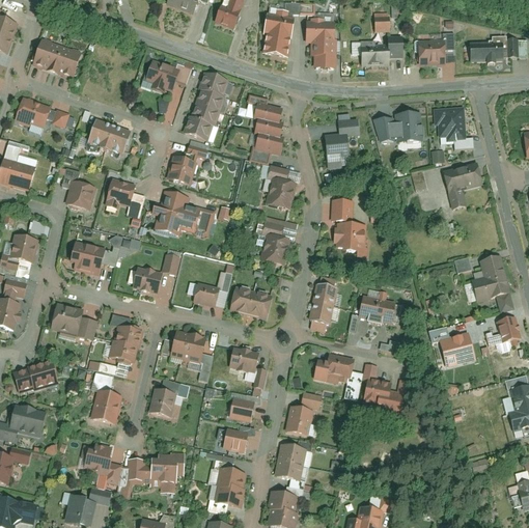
[(220,0),(212,23),(232,30),(243,0),(220,0)]
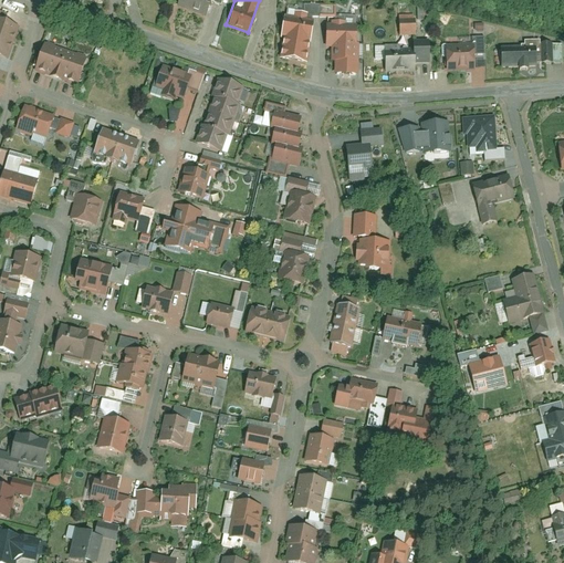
[(278,56),(306,61),(313,17),(284,12),(278,56)]
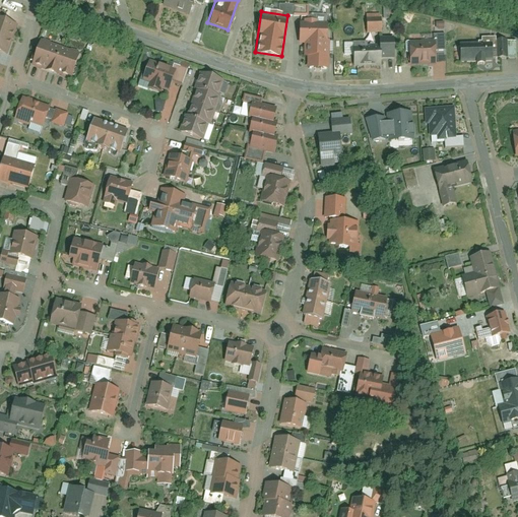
[(367,29),(381,28),(380,13),(366,14),(367,29)]
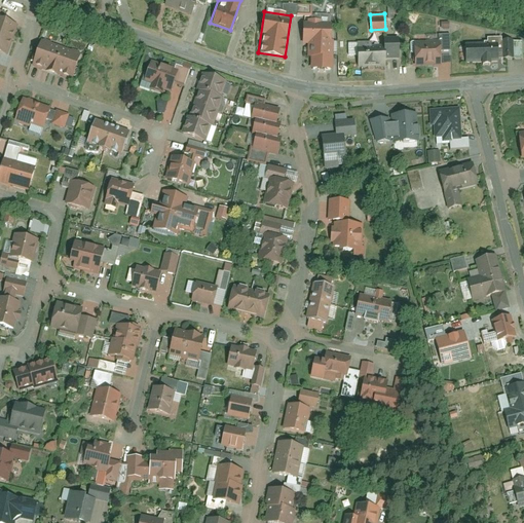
[(310,67),(332,67),(333,37),(330,37),(331,21),(322,21),(322,16),(307,16),(307,20),(302,20),(302,41),(307,41),(306,54),(310,54),(310,67)]
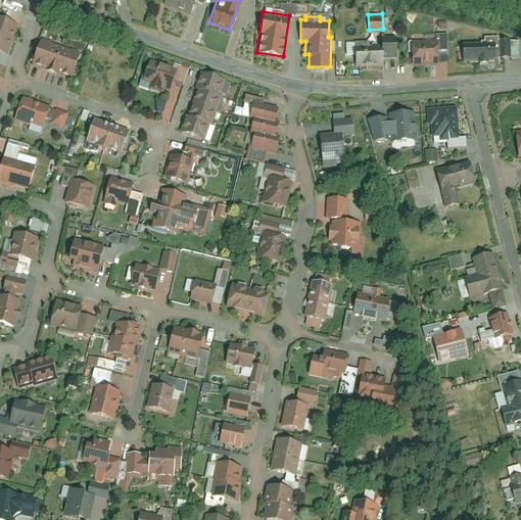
[(16,24),(0,18),(0,53),(5,55),(16,24)]
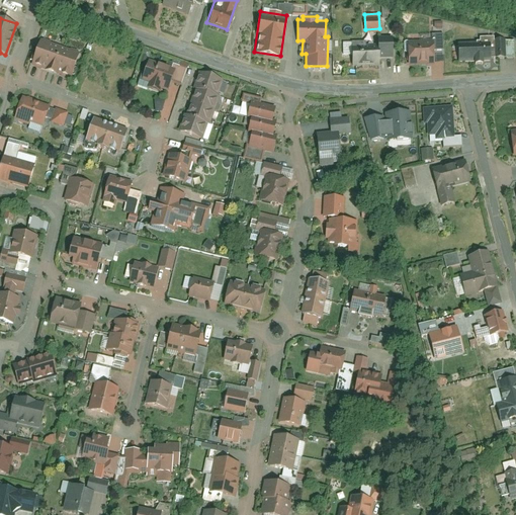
[(433,37),(434,59),(444,58),(443,30),(433,30),(433,37)]
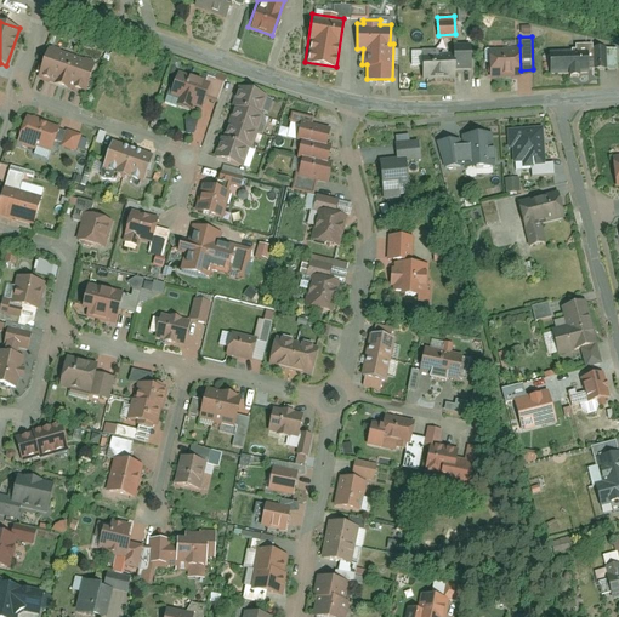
[(454,45),(455,64),(471,64),(470,38),(454,39),(454,45)]
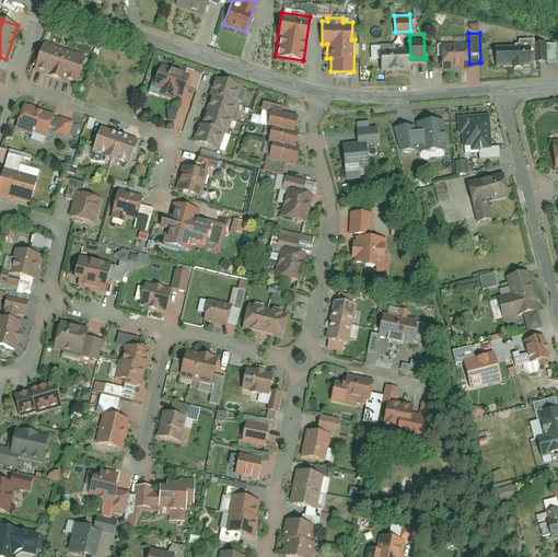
[(530,43),(530,59),(535,59),(534,39),(534,36),(518,37),(518,43),(530,43)]
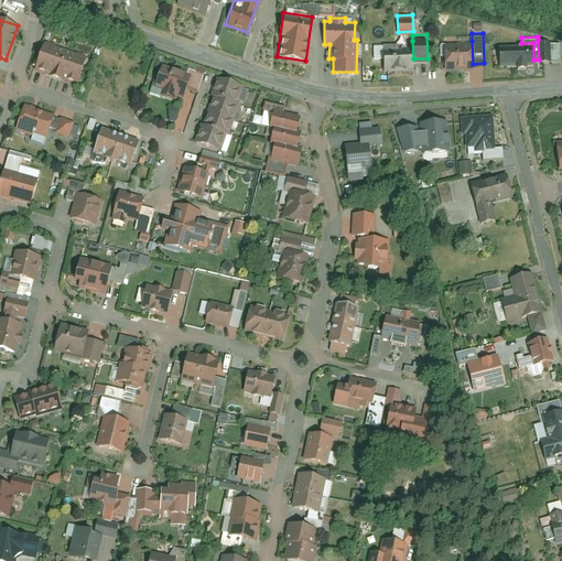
[(87,55),(41,39),(30,68),(77,85),(87,55)]
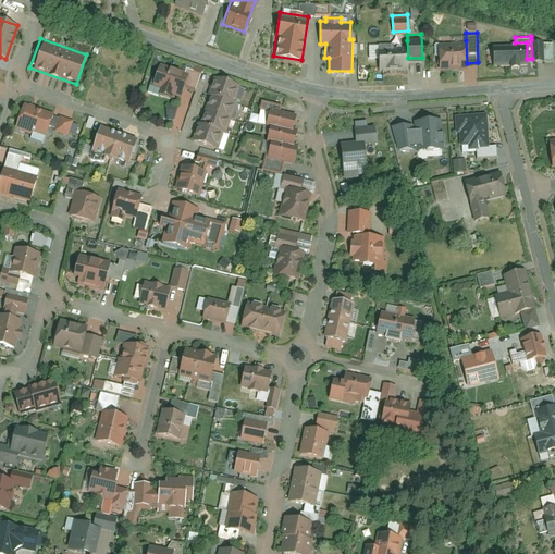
[(531,39),(532,59),(553,58),(552,38),(531,39)]
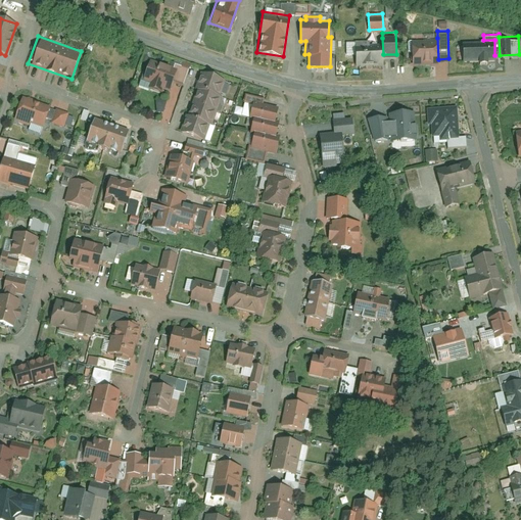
[(357,63),(383,62),(383,54),(382,38),(356,39),(357,63)]
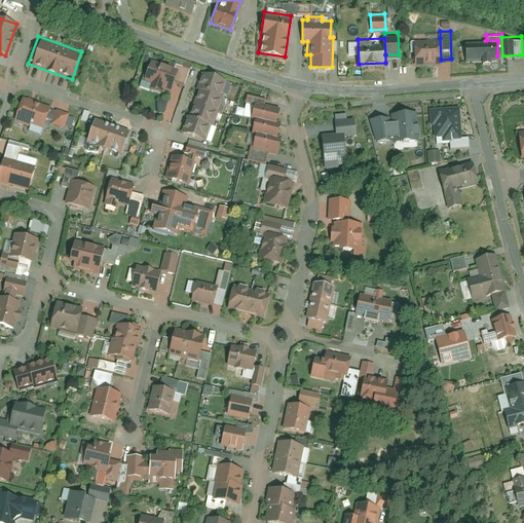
[(413,39),(414,63),(441,62),(441,60),(440,38),(413,39)]
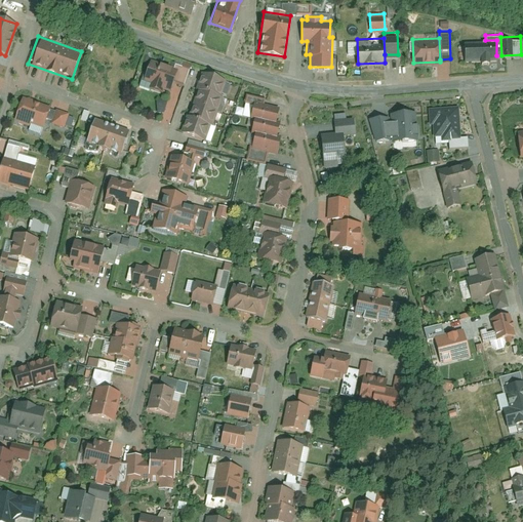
[(465,41),(466,58),(496,57),(496,55),(496,40),(485,40),(465,41)]
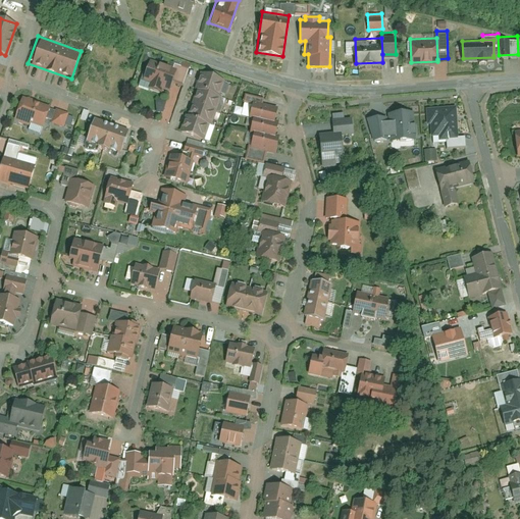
[(173,67),(144,56),(136,82),(164,93),(173,67)]
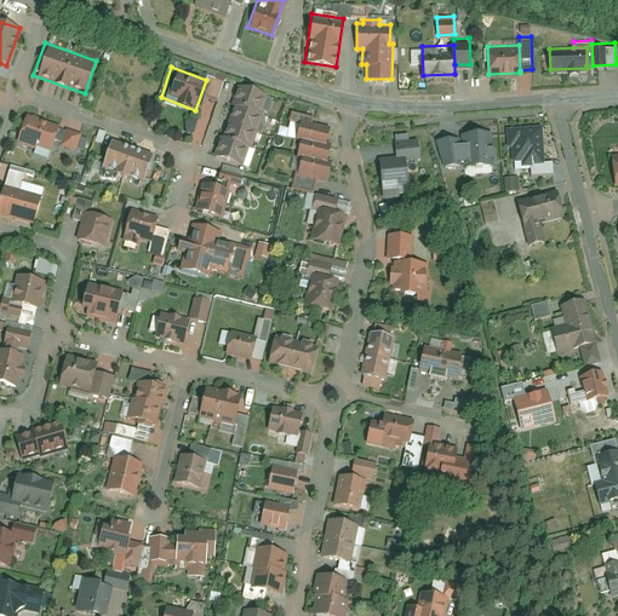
[(265,95),(236,85),(212,156),(242,166),(265,95)]
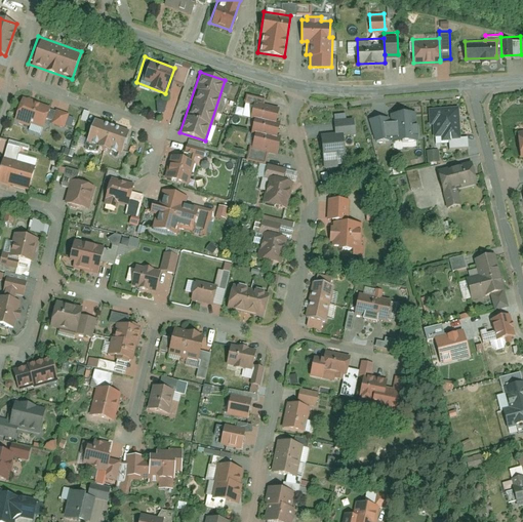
[(48,108),(21,98),(12,120),(40,130),(48,108)]
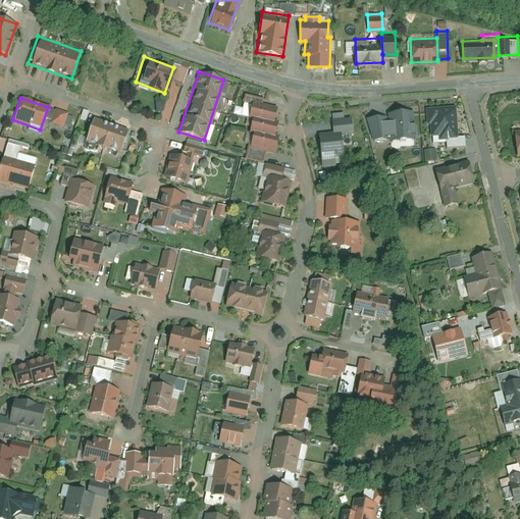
[(252,132),(248,145),(276,152),(280,136),(276,135),(279,122),(274,121),(277,109),(254,103),(250,116),(253,117),(249,131),(252,132)]
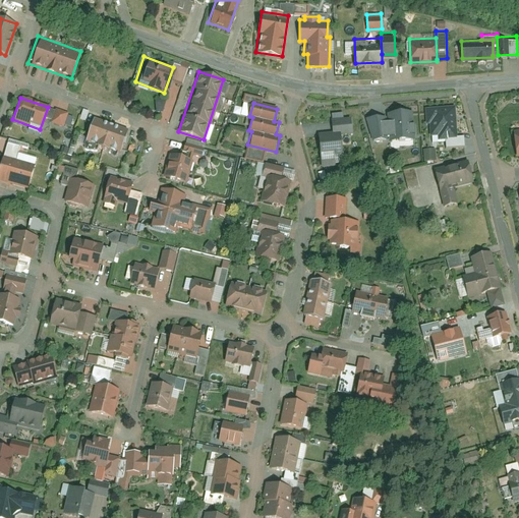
[(454,104),(424,106),(425,120),(429,120),(430,133),(438,132),(438,136),(456,134),(454,104)]
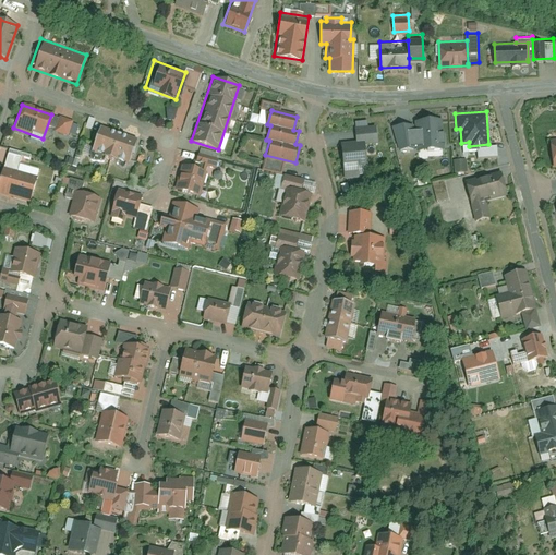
[(51,130),(72,136),(76,121),(57,115),(51,130)]
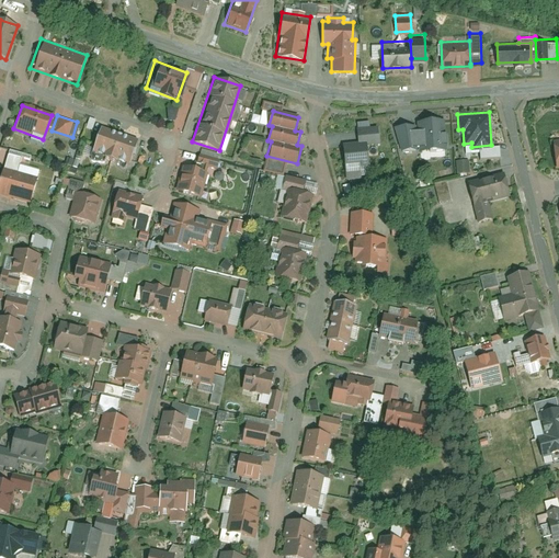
[(444,117),(417,120),(417,124),(419,146),(419,150),(446,148),(444,117)]
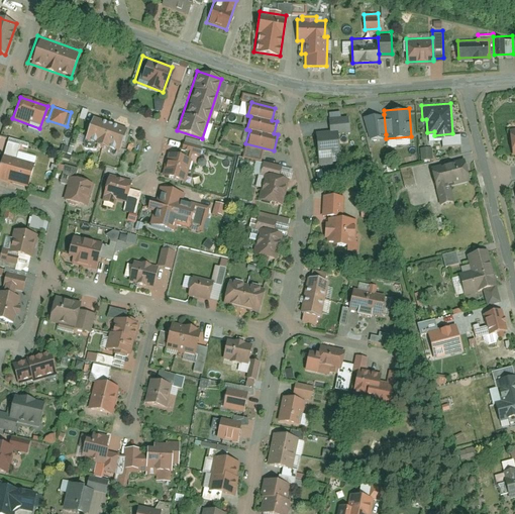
[(348,129),(347,114),(329,116),(330,130),(337,130),(348,129)]
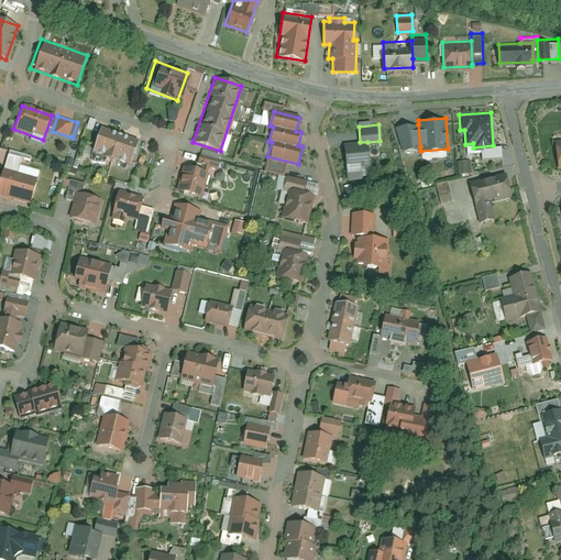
[(420,146),(418,124),(396,125),(402,147),(420,146)]
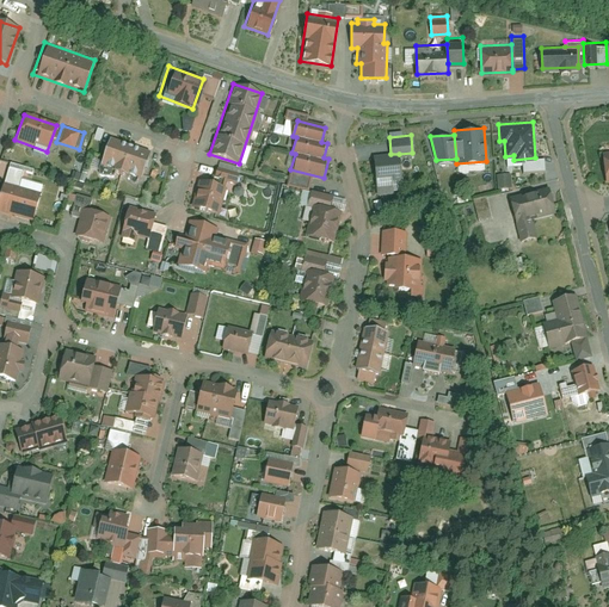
[(149,153),(106,138),(97,167),(140,181),(149,153)]
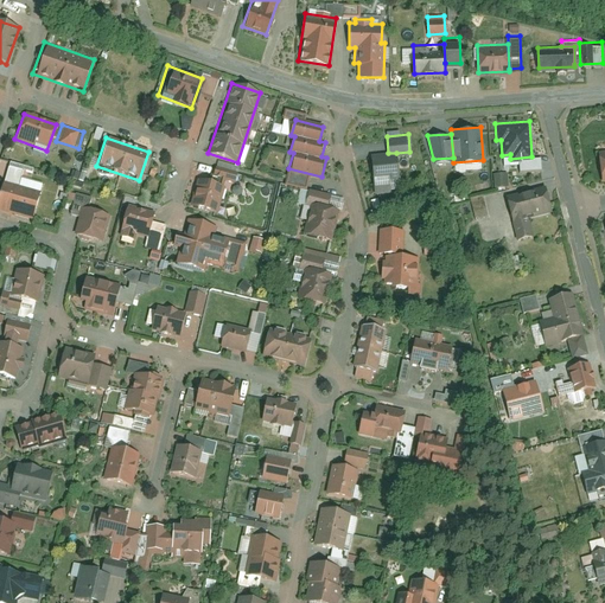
[(388,153),(370,155),(373,174),(389,173),(389,177),(399,175),(396,153),(388,153)]
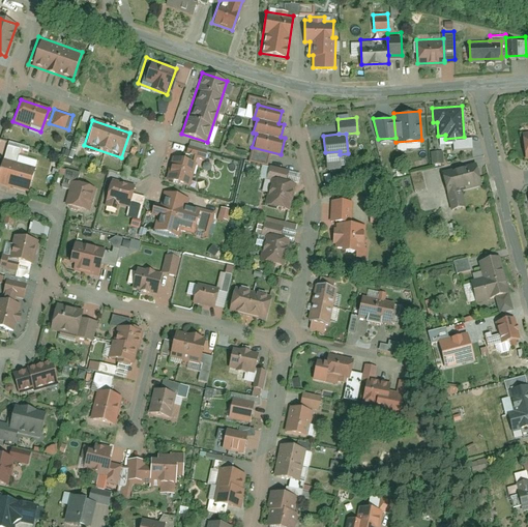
[(207,145),(188,140),(184,152),(203,157),(207,145)]
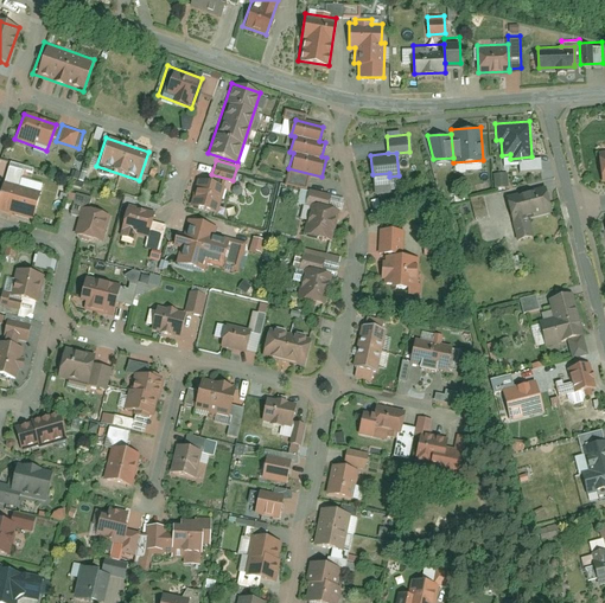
[(507,170),(495,171),(496,184),(508,183),(507,170)]
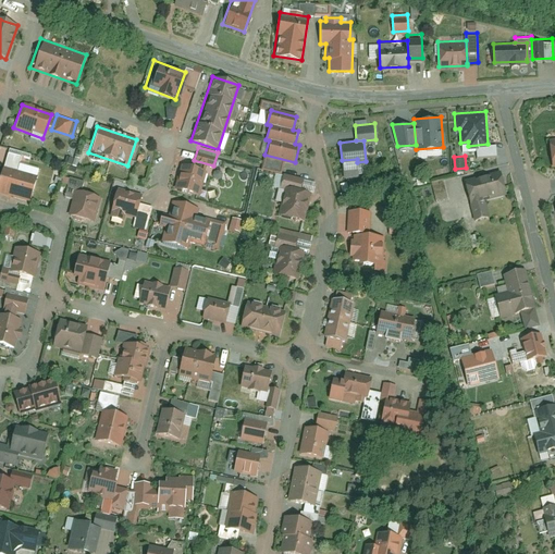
[(202,171),(176,164),(170,188),(196,195),(202,171)]
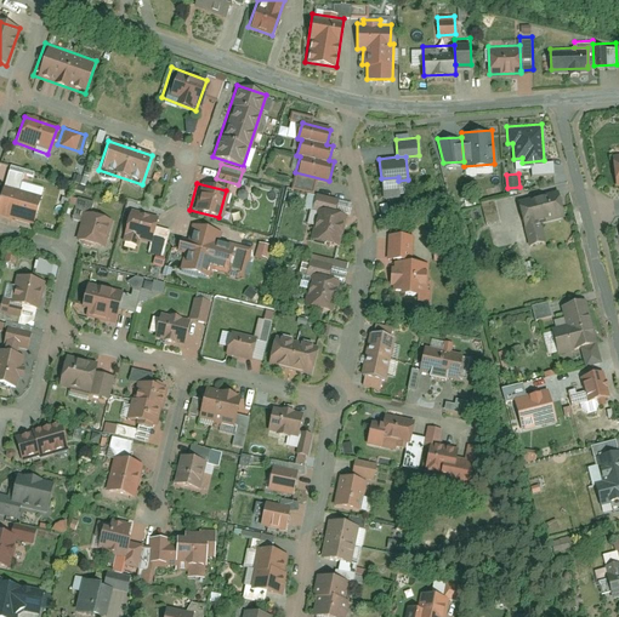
[(38,199),(0,186),(0,215),(29,226),(38,199)]
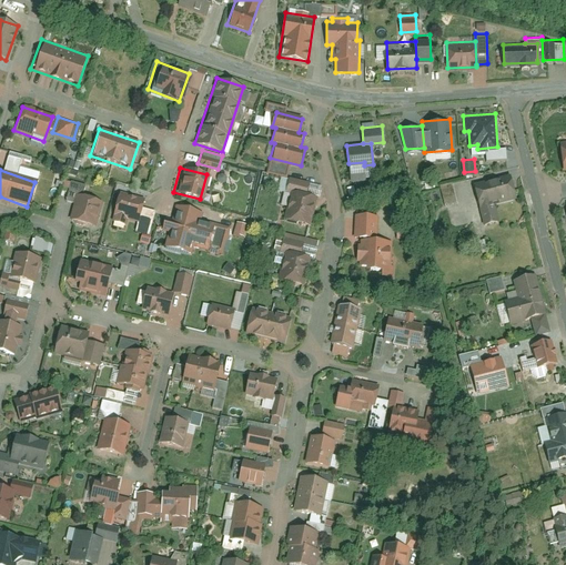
[(289,190),(282,218),(309,223),(315,194),(307,192),(310,180),(287,174),(284,189),(289,190)]
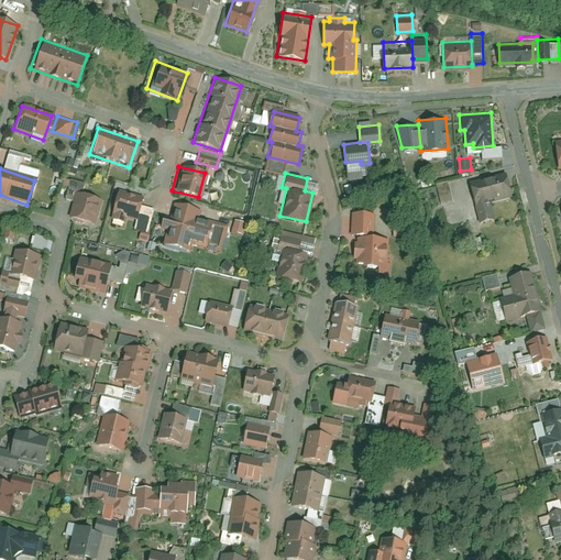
[(506,174),(470,184),(475,204),(488,200),(512,194),(506,174)]
